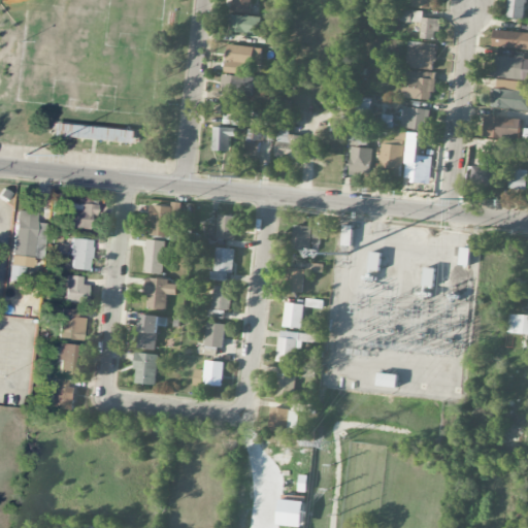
[(251,0),(233,0),(233,11),(251,12),(251,0)]
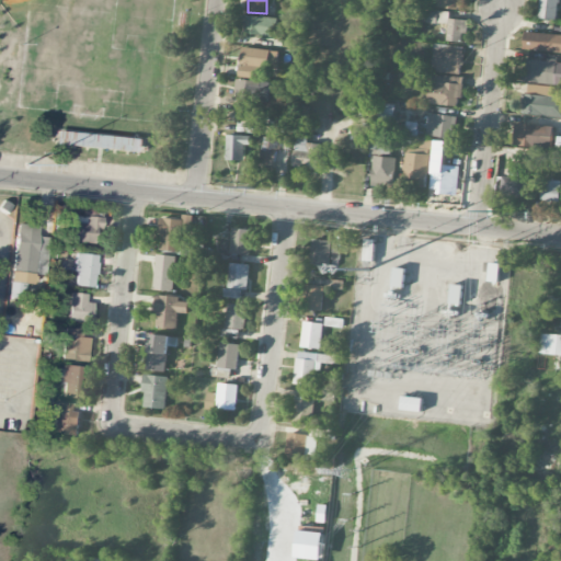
[(460,10),(460,0),(437,0),(437,8),(460,10)]
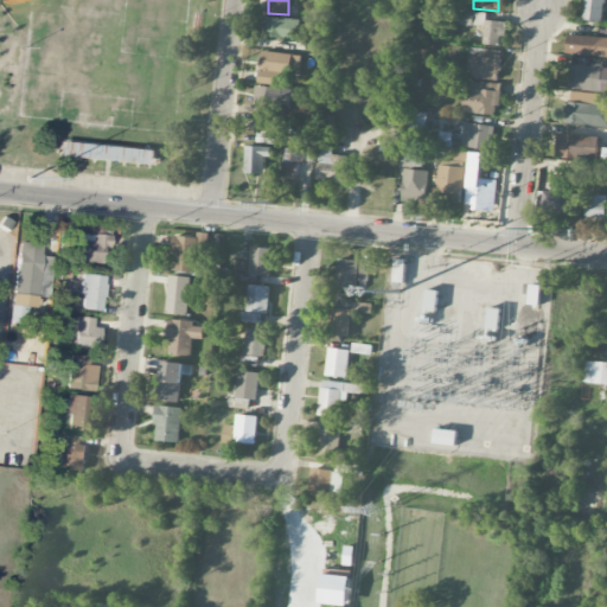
[(605,0),(585,0),(582,20),(602,21),(605,0)]
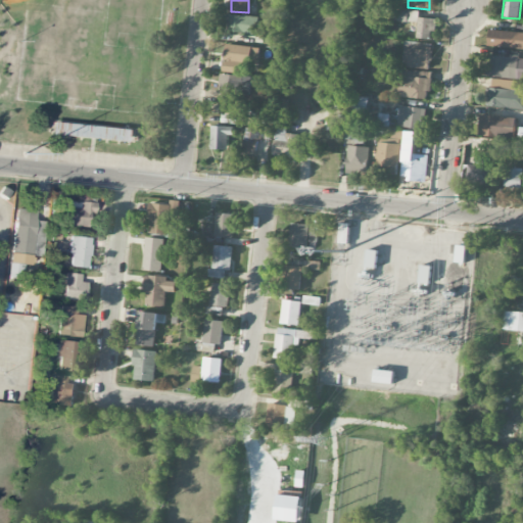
[(420,11),(395,10),(395,21),(418,21),(418,39),(434,39),(435,18),(420,17),(420,11)]
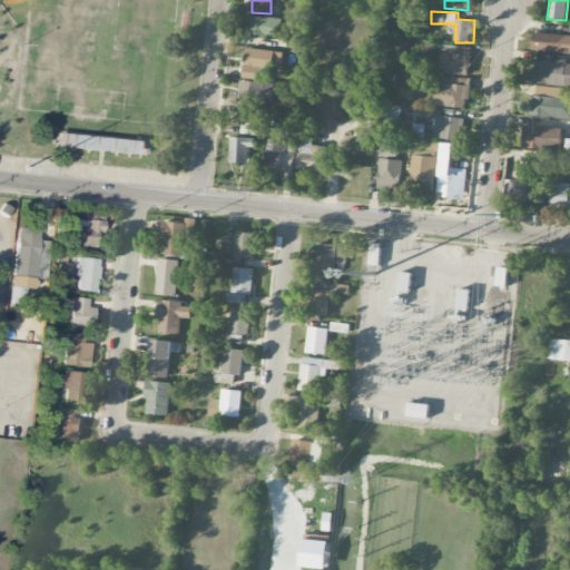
[(249,26),(248,33),(279,38),(282,19),(245,15),(243,26),(249,26)]
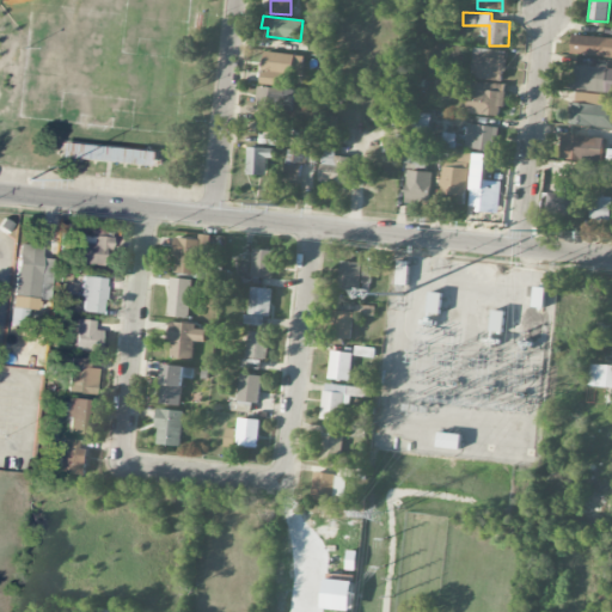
[(573,55),(611,56),(611,37),(573,36),(573,55)]
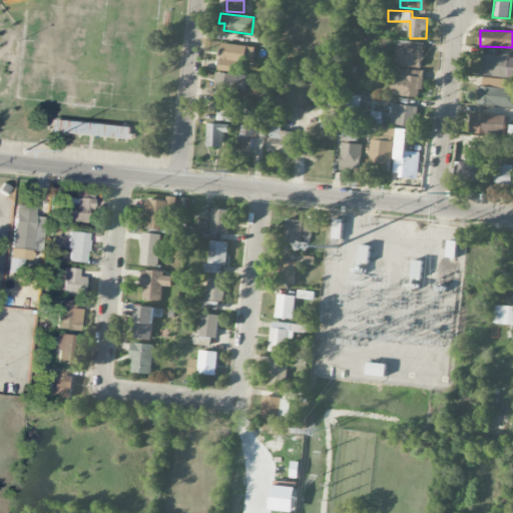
[(423,67),(424,42),(398,41),(396,66),(423,67)]
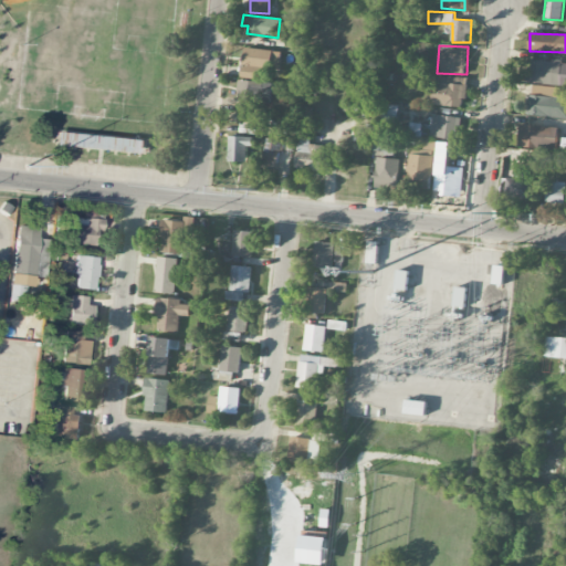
[(281,51),(243,49),(241,76),(263,79),(263,66),(279,67),(281,51)]
